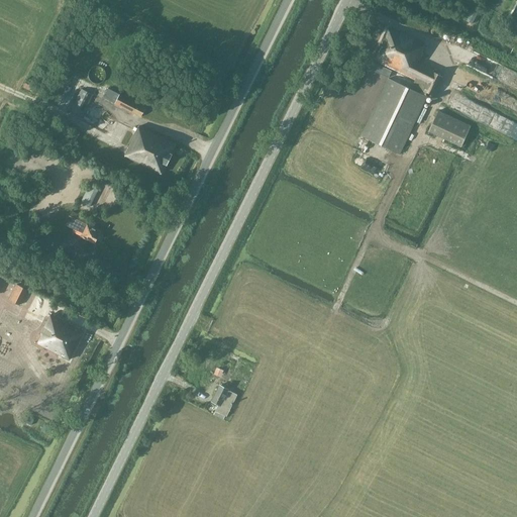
[(415,80),(410,90),(425,96),(427,93),(434,96),(443,78),(433,72),(433,71),(420,64),(424,54),(422,53),(425,44),(388,27),(373,60),(415,80)]
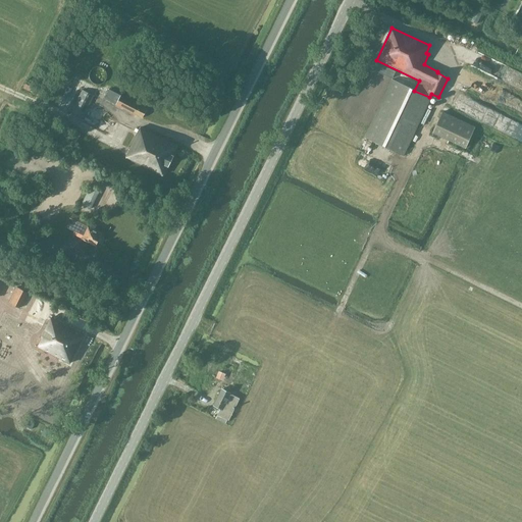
[(403,157),(431,98),(429,97),(414,91),(392,80),(364,138),(403,157)]
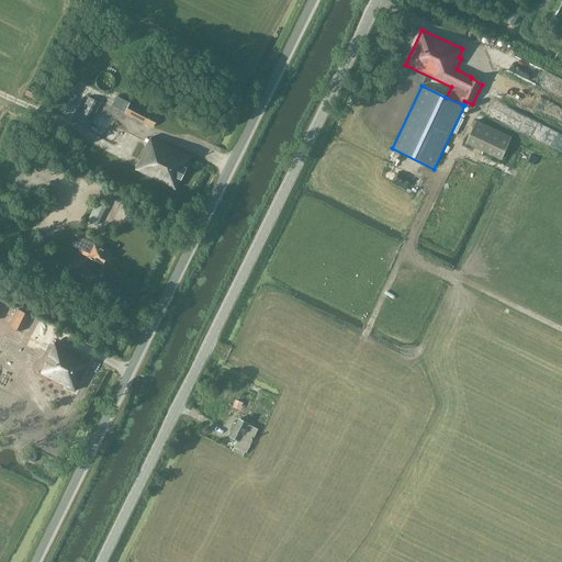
[(88,97),(75,123),(88,128),(101,103),(88,97)]
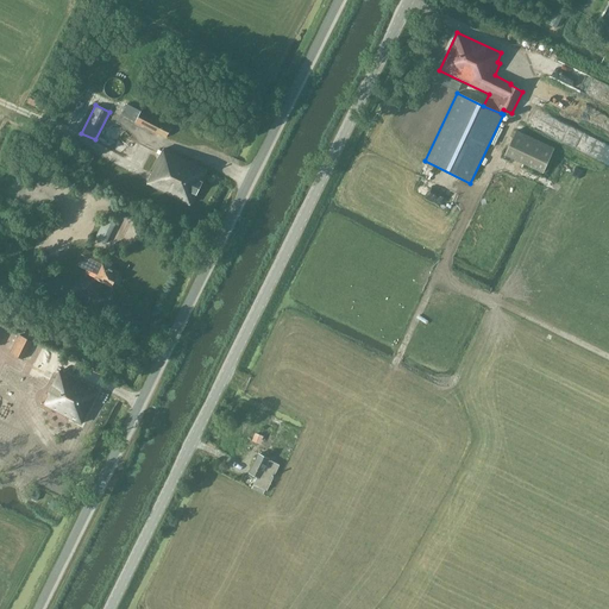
[(120,115),(135,123),(140,112),(126,105),(120,115)]
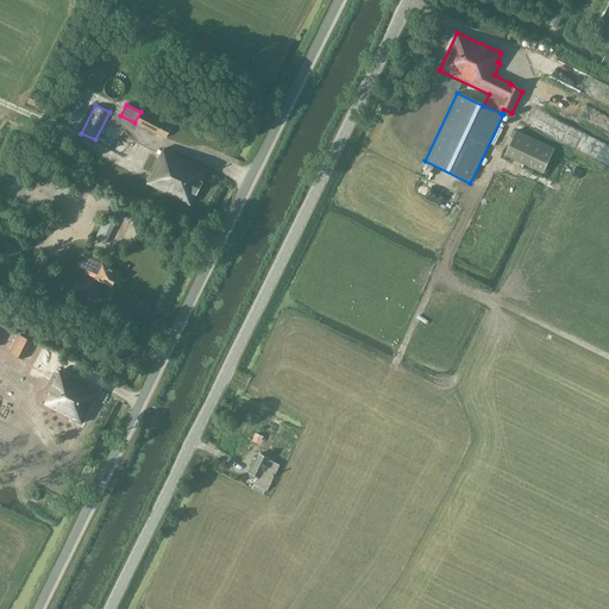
[(140,111),(140,112),(135,123),(165,139),(171,127),(140,111)]
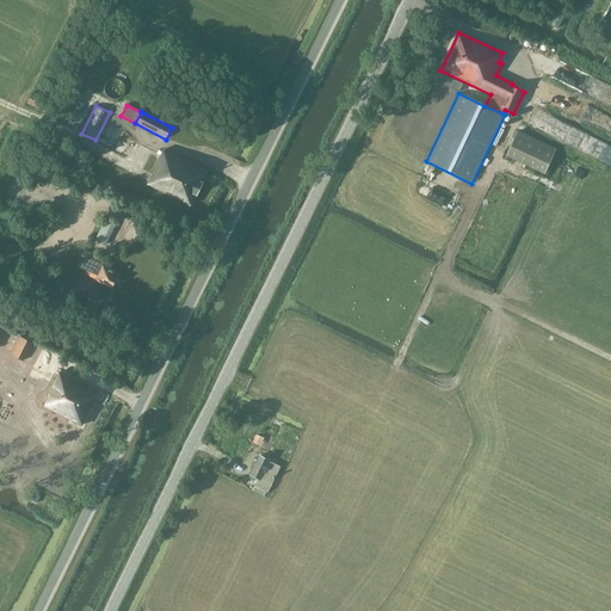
[(556,149),(518,130),(508,150),(506,155),(544,173),(556,149)]
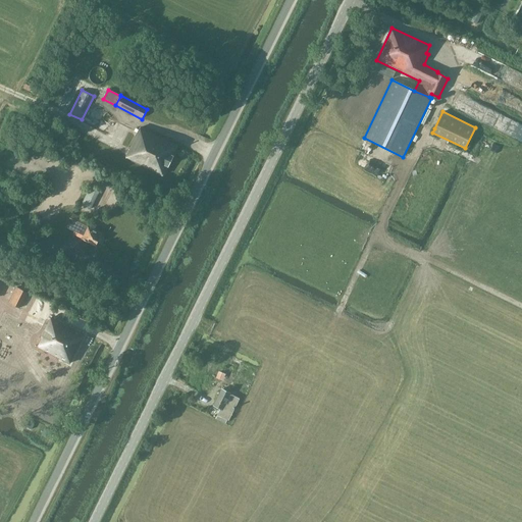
[(140,126),(124,157),(161,175),(166,165),(167,166),(172,156),(171,156),(176,145),(140,126)]
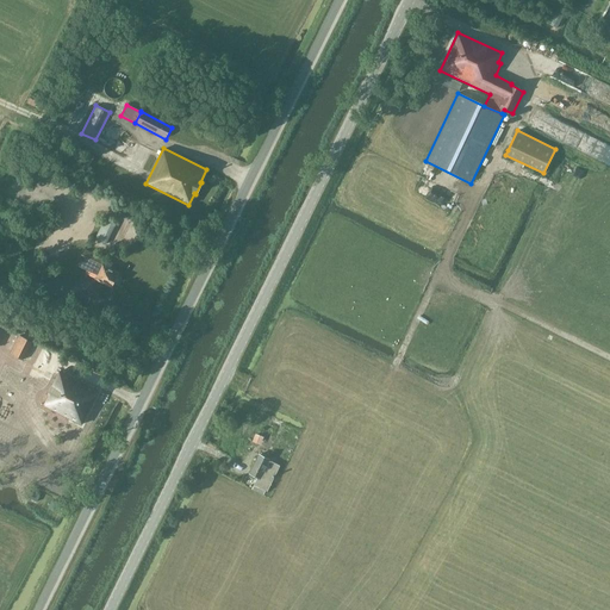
[(105,217),(101,224),(112,229),(116,222),(105,217)]
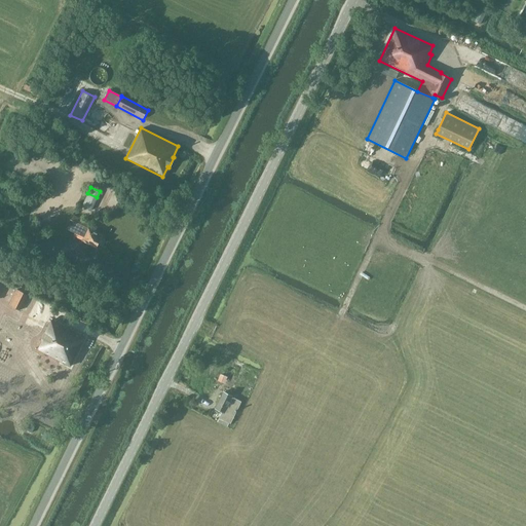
[(84,199),(81,205),(90,210),(94,203),(84,199)]
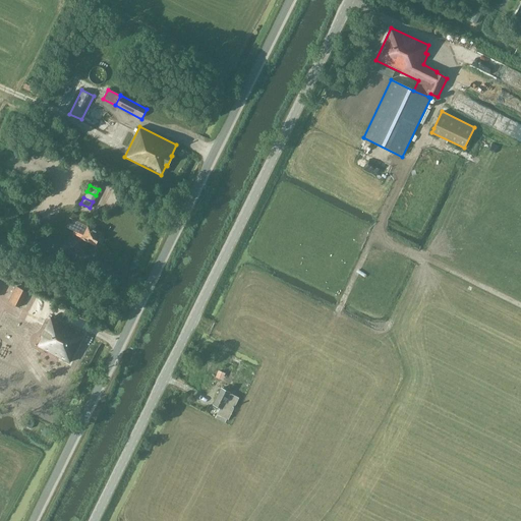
[(71,213),(65,226),(82,235),(80,238),(96,245),(102,234),(94,230),(97,225),(71,213)]
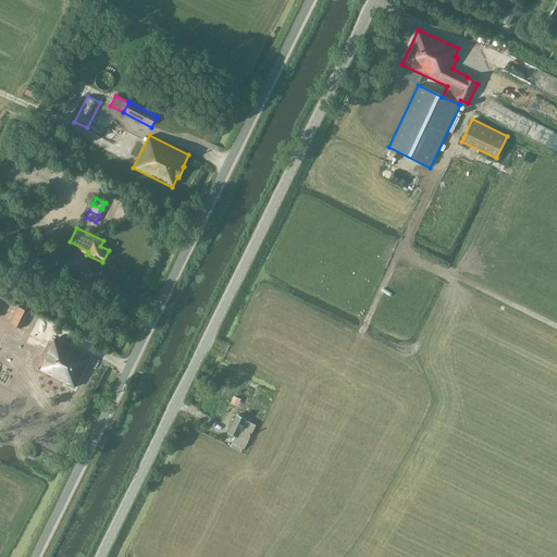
[(49,348),(42,360),(38,370),(73,388),(89,358),(56,341),(50,349),(49,348)]
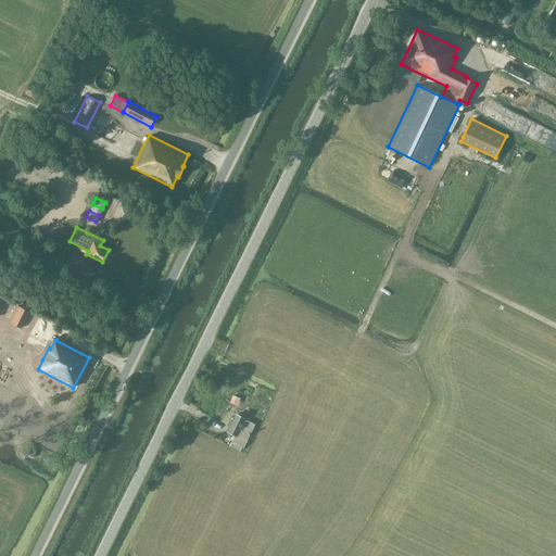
[(232,395),(230,403),(238,406),(240,399),(232,395)]
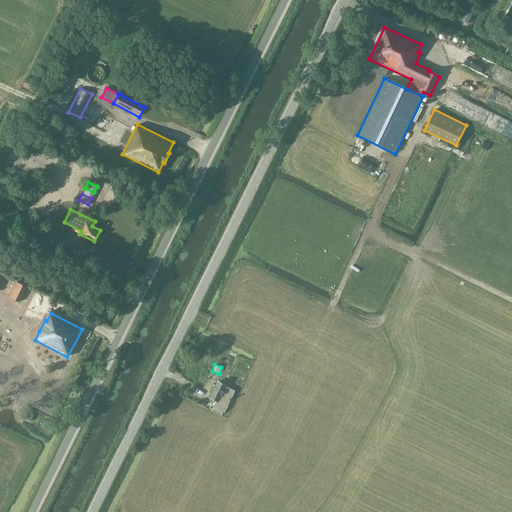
[(217,382),(209,398),(216,401),(211,411),(221,415),(222,412),(227,414),(230,408),(227,407),(235,391),(237,393),(240,388),(226,380),(224,385),(217,382)]
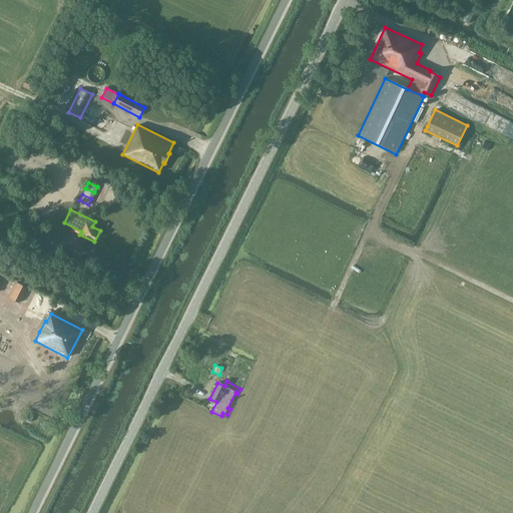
[(50,423),(45,420),(41,428),(46,431),(50,423)]
